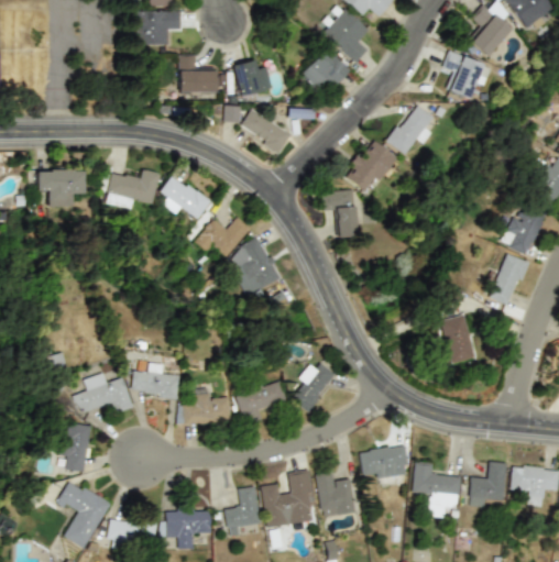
[(380,17),(395,0),(343,0),(363,18),(371,9),(380,17)]
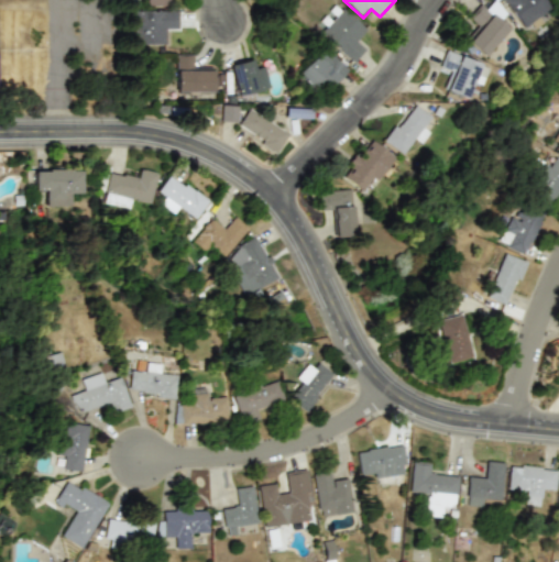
[(492,0),(472,20),(480,29),(468,41),(484,56),(510,30),(502,21),(508,14),(494,0),(492,0)]
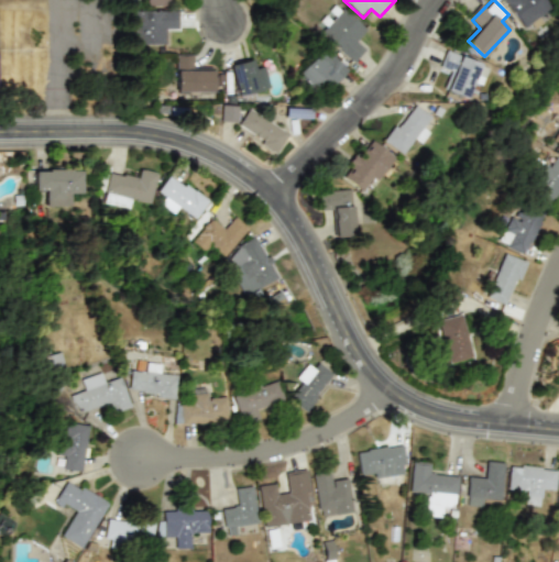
[(546,0),(506,0),(526,28),(552,9),(546,0)]
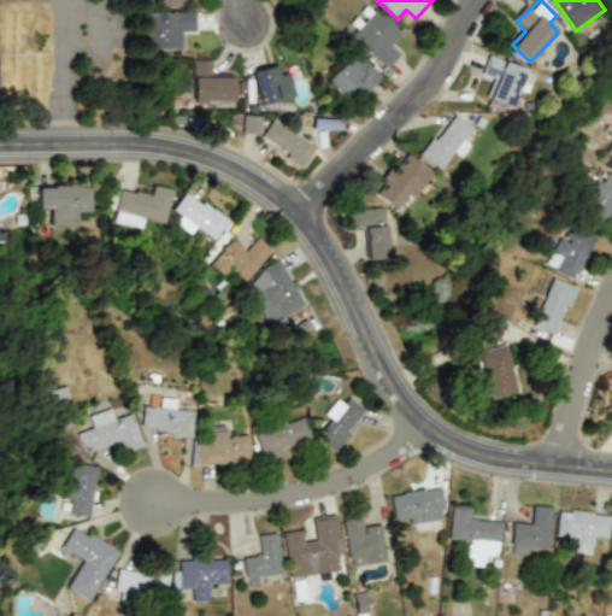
[(405,34),(372,4),(354,23),(362,29),(353,37),(389,70),(406,52),(396,42),(405,34)]
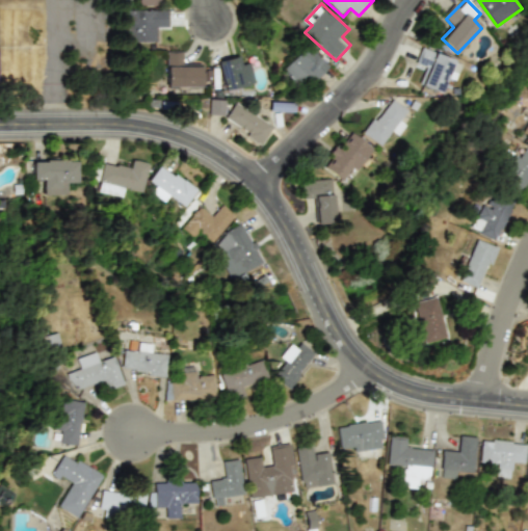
[(129,43),(160,43),(160,31),(172,31),(172,10),(129,10),(129,43)]
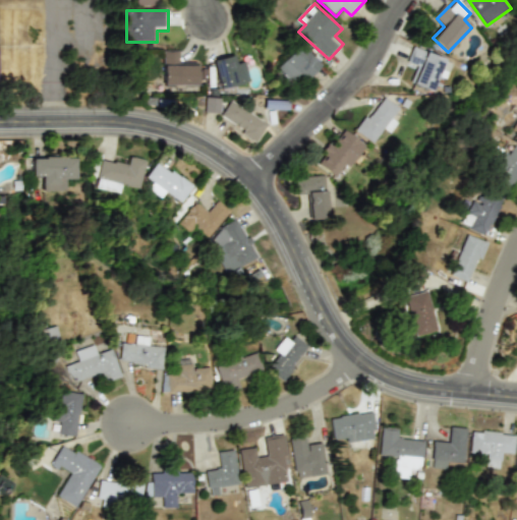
[(323,64),(300,45),(278,70),(292,83),(300,74),(308,80),(323,64)]
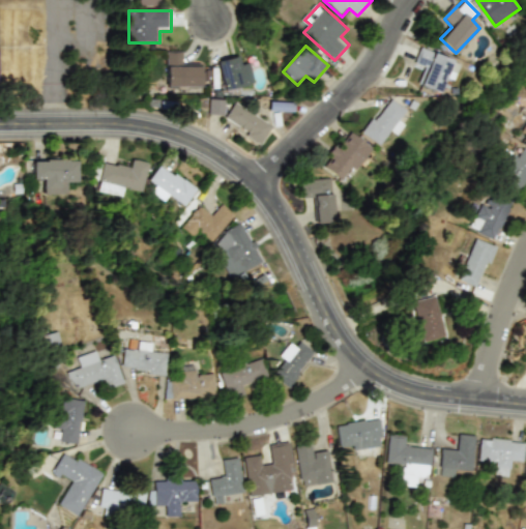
[(459,61),(422,50),(418,64),(427,67),(420,86),(447,94),(459,61)]
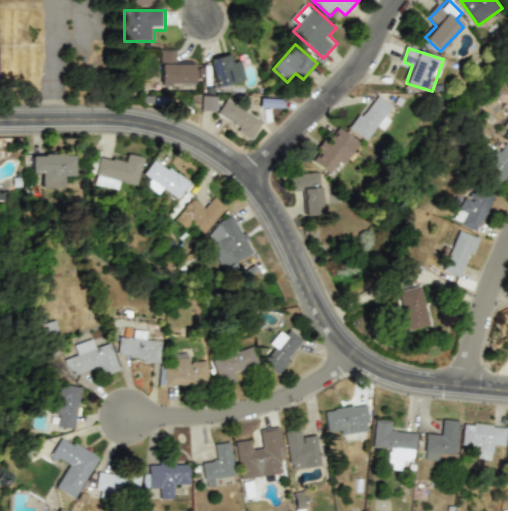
[(161,85),(196,85),(196,61),(180,61),(180,50),(161,50),(161,85)]
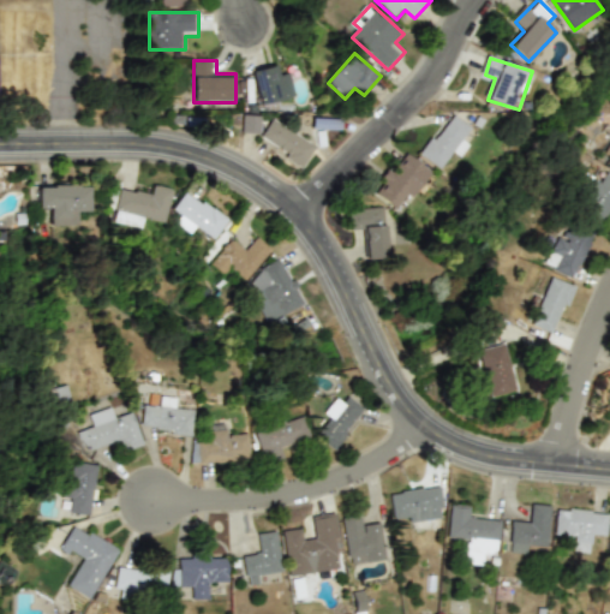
[(255,70),(261,106),(297,99),(293,75),(280,76),(277,66),(255,70)]
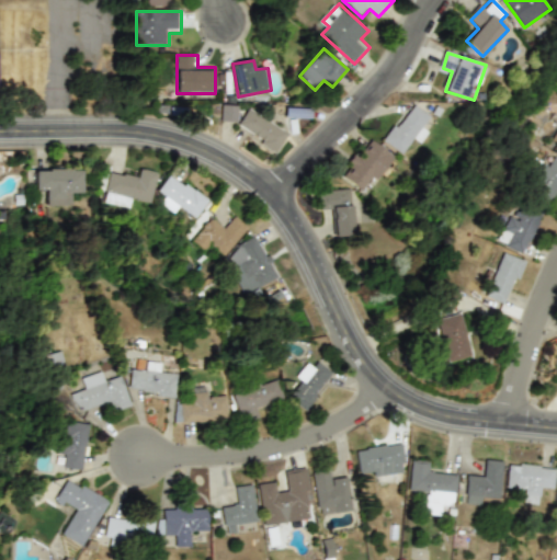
[(411,141),(417,145),(434,117),(410,102),(385,141),(404,153),(411,141)]
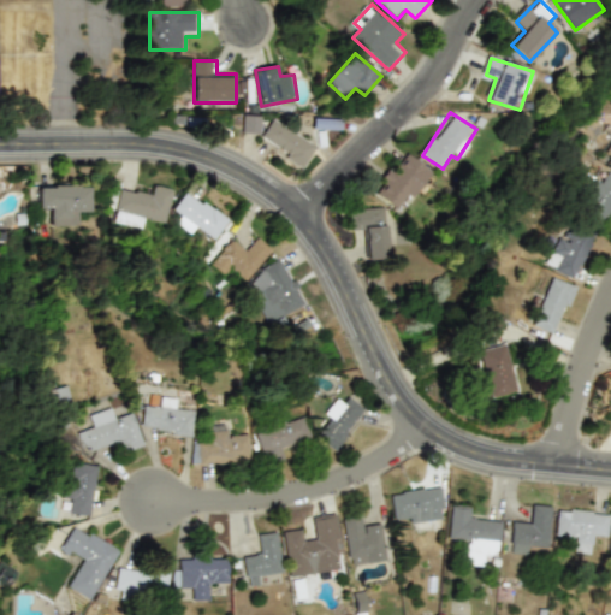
[(245,135),(262,135),(262,116),(245,116),(245,135)]
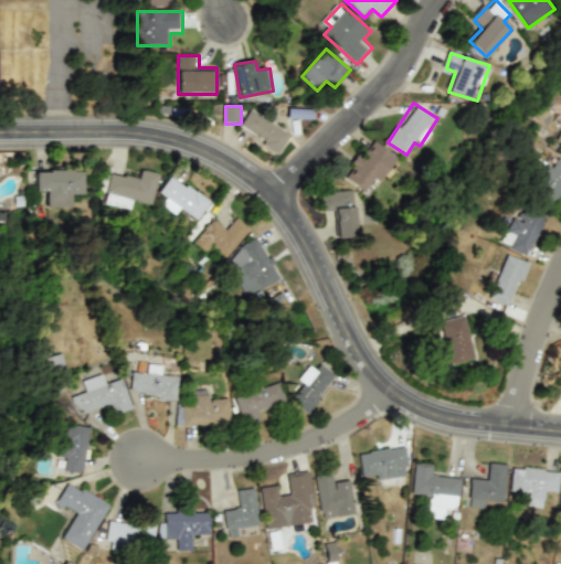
[(293,136),(254,107),(240,126),(278,155),(293,136)]
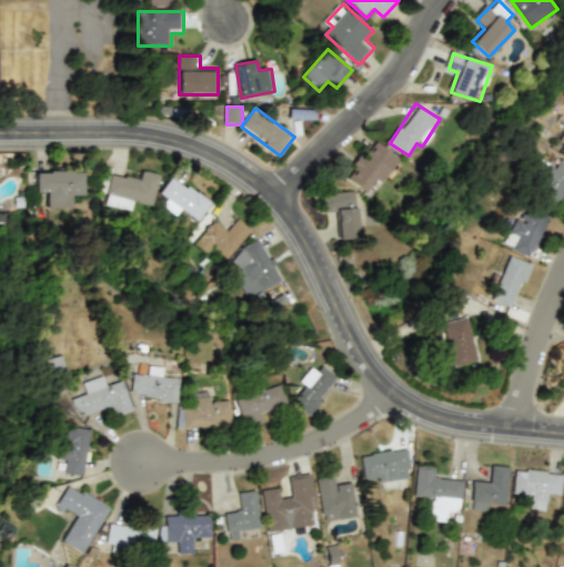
[(401,162),(379,141),(345,175),(368,196),(401,162)]
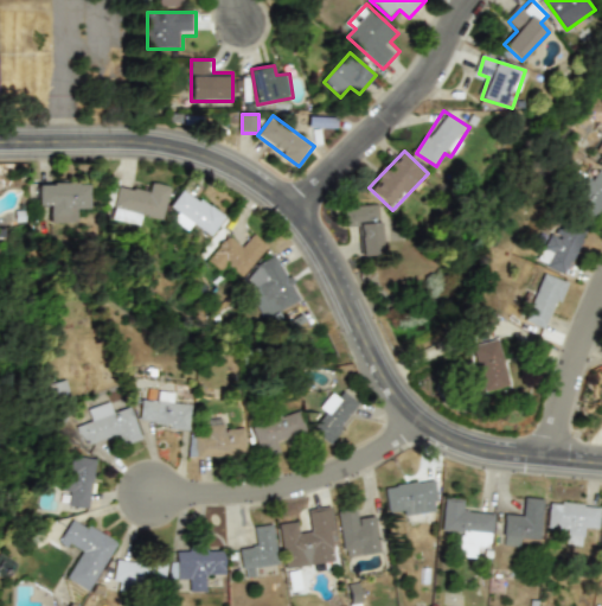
[(597,221),(601,214),(601,171),(599,170),(593,179),(581,172),(571,189),(582,196),(575,209),(597,221)]
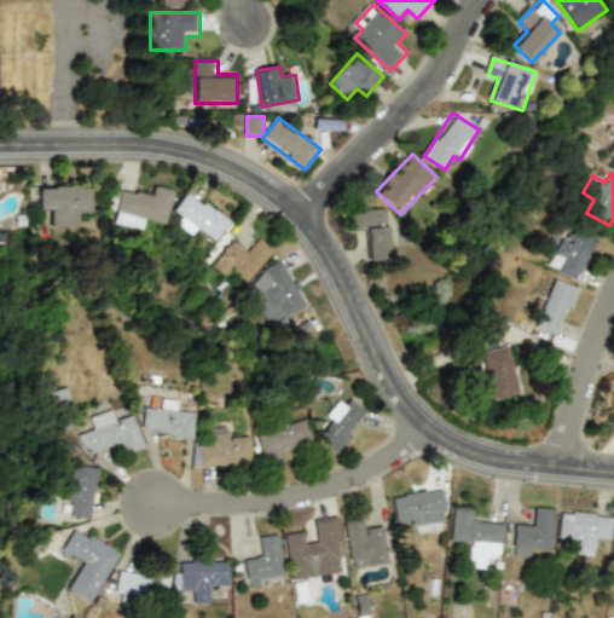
[(114,224),(144,232),(148,220),(167,225),(177,190),(152,184),(150,197),(122,190),(114,224)]
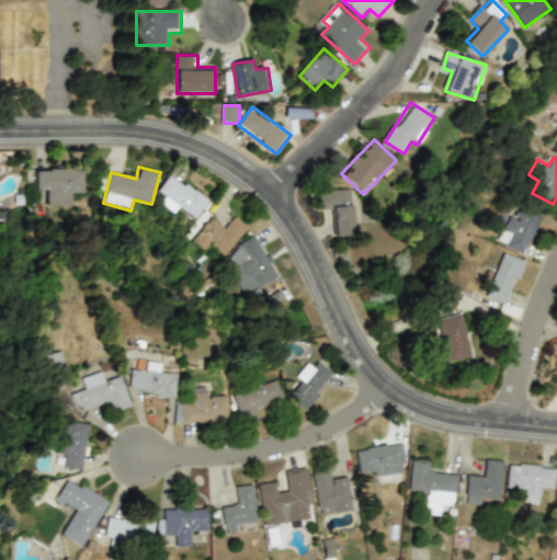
[(83,169),(37,169),(37,193),(49,193),(49,207),(72,207),(72,195),(83,195),(83,169)]
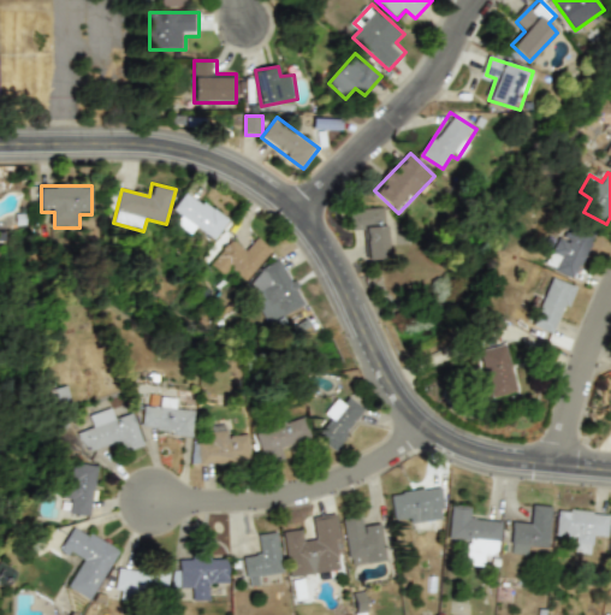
[(214,242),(230,219),(188,190),(172,213),(214,242)]
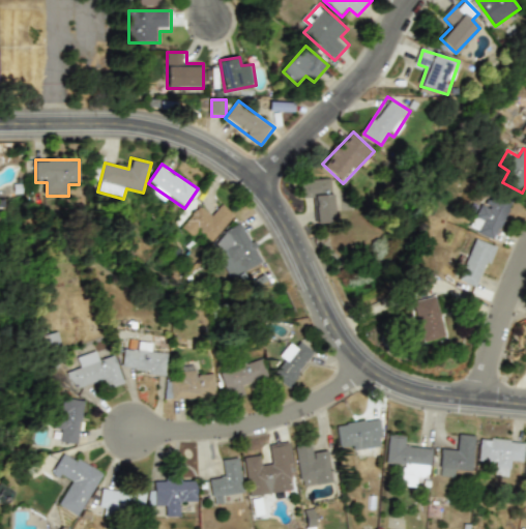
[(335,224),(332,178),(302,181),(304,202),(316,201),(317,225),(335,224)]
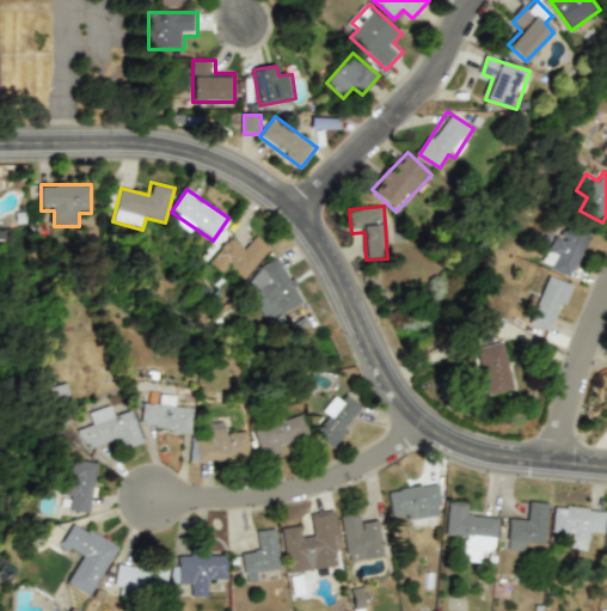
[(546,264),(572,276),(595,231),(569,218),(546,264)]
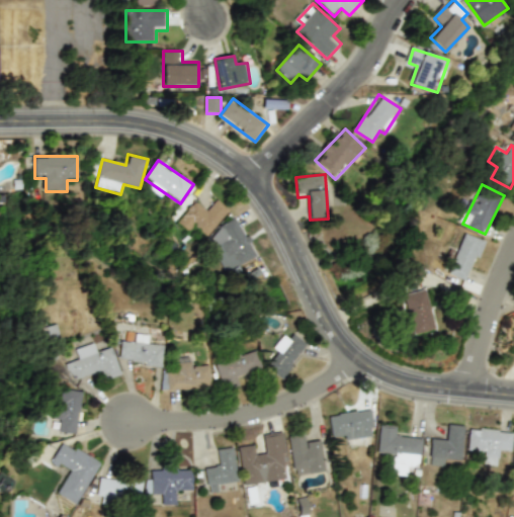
[(207,206),(200,199),(179,220),(194,235),(202,227),(208,234),(232,210),(218,197),(207,206)]
